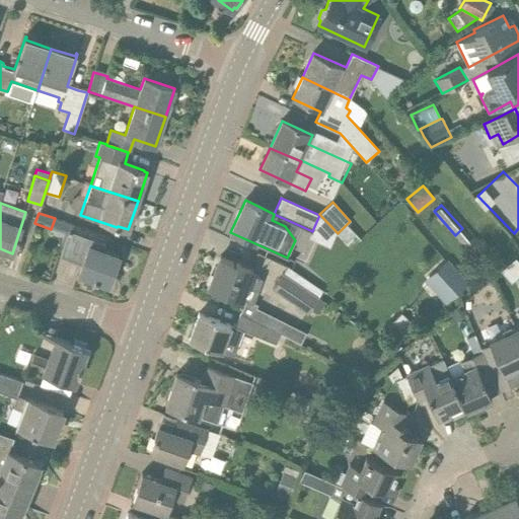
[(361,233),(349,222),(340,230),(351,242),(361,233)]
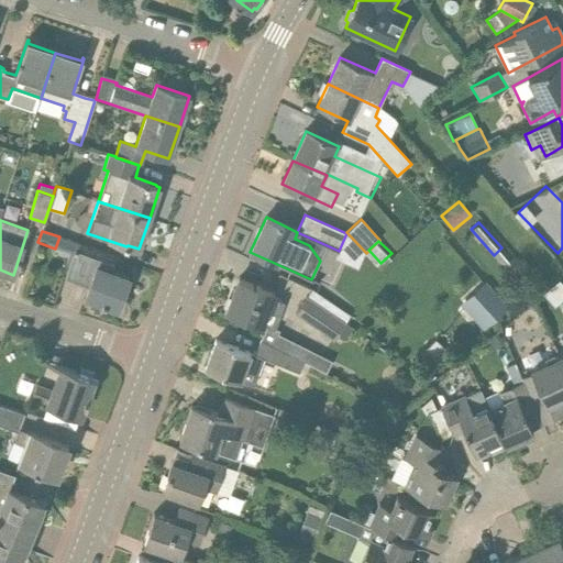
[(114,265),(77,252),(75,251),(65,278),(89,286),(85,298),(101,304),(101,306),(106,307),(107,305),(118,309),(129,279),(111,273),(114,265)]
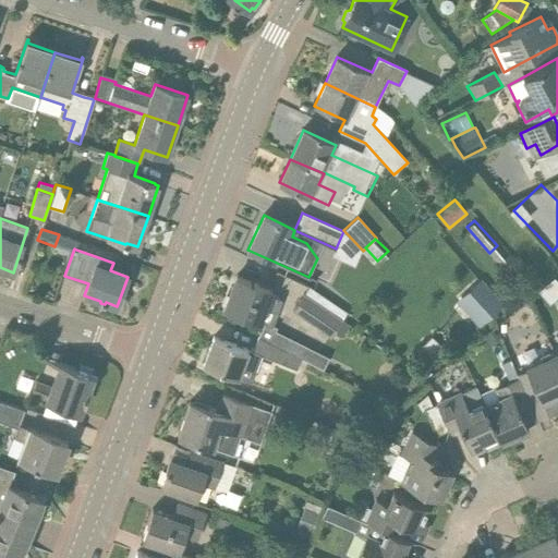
[(257,338),(268,343),(276,327),(273,326),(282,300),(271,295),(274,292),(237,277),(225,310),(262,324),(262,323),(265,324),(257,338)]
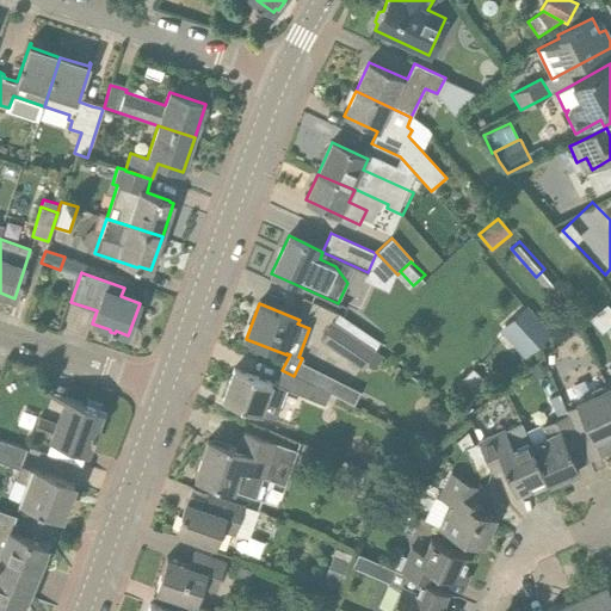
[(499,329),(524,358),(553,334),(526,304),(499,329)]
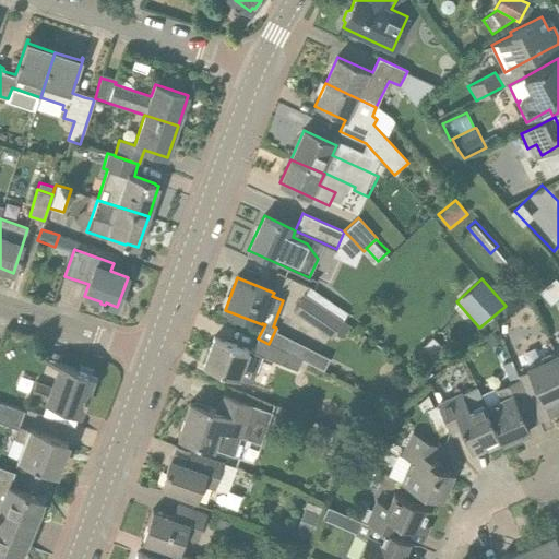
[(304,295),(343,322),(348,314),(309,287),(304,295)]
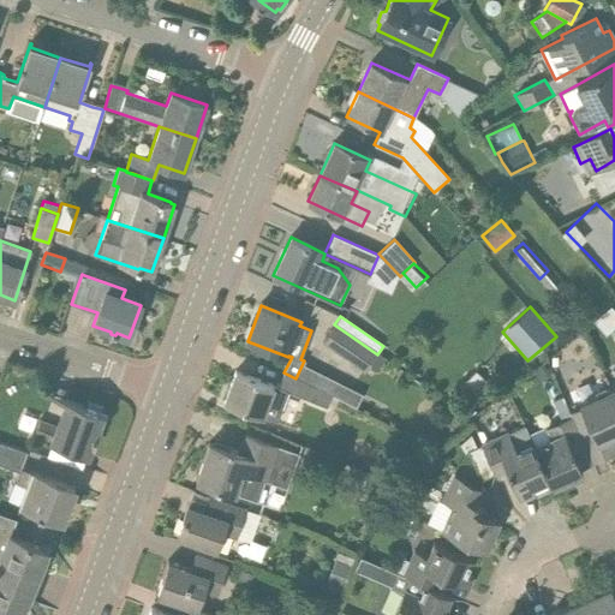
[(575,318),(568,326),(574,332),(581,324),(575,318)]
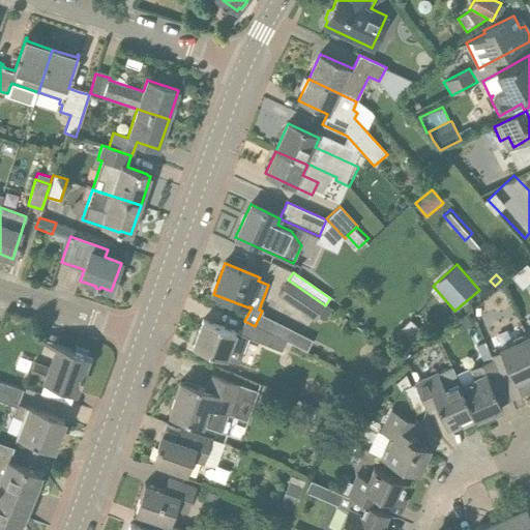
[(277,294),(315,320),(325,305),(288,280),(277,294)]
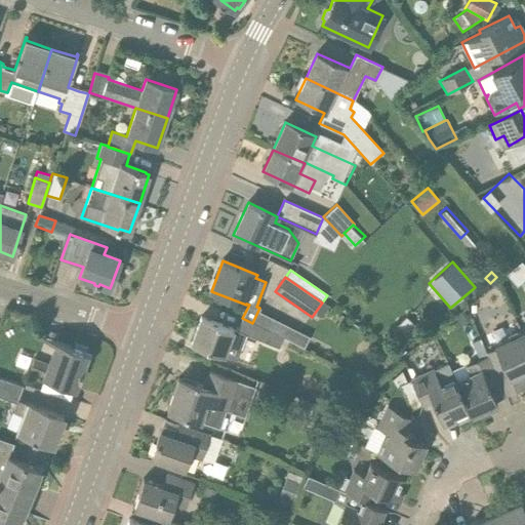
[(328,308),(322,303),(314,314),(321,319),(328,308)]
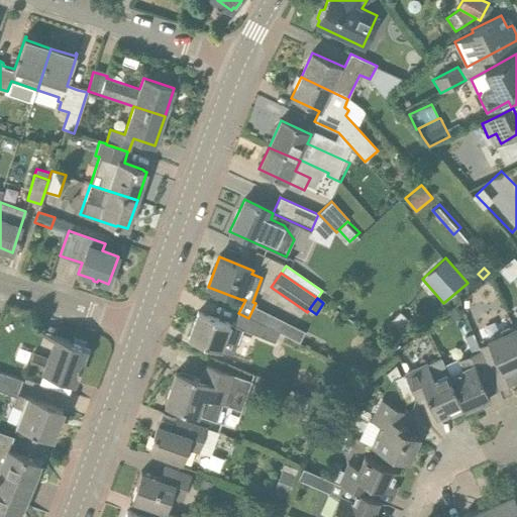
[(400,311),(386,324),(399,337),(413,325),(400,311)]
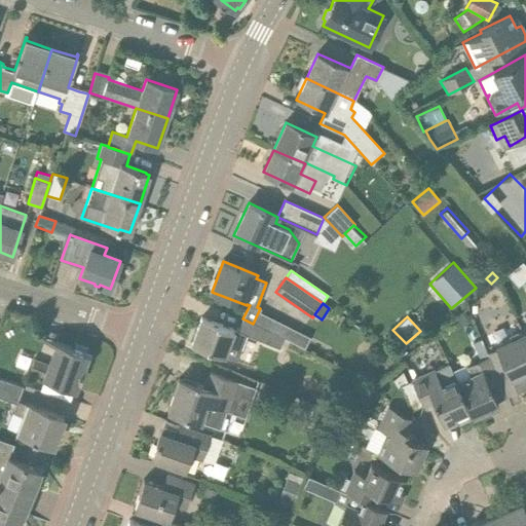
[(253,324),(242,318),(236,332),(201,317),(191,345),(225,359),(226,357),(236,361),(247,335),(263,342),(279,348),(285,338),(253,324)]
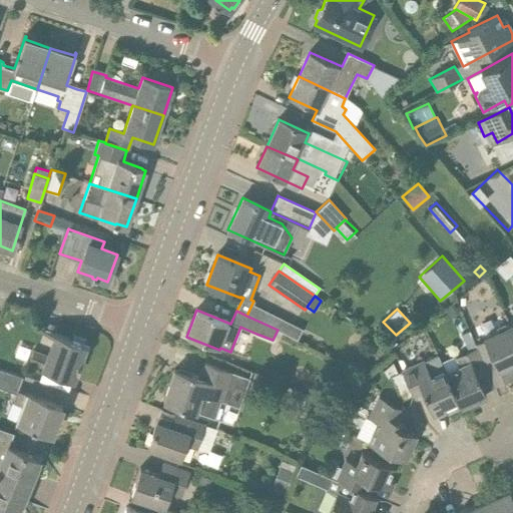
[(284,319),(278,330),(297,340),(303,329),(284,319)]
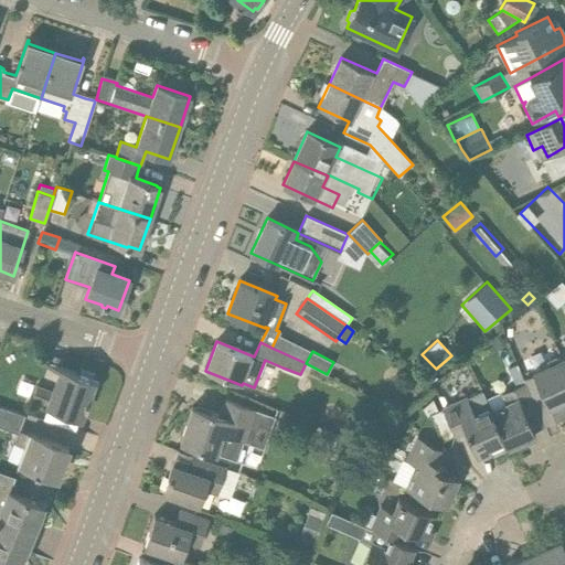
[(532,374),(522,377),(544,426),(561,418),(555,405),(564,400),(564,366),(561,356),(530,371),(532,374)]
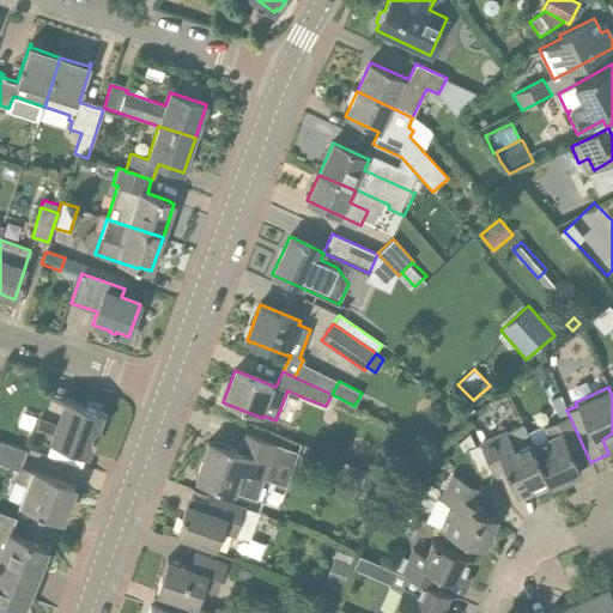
[(542,426),(527,434),(533,445),(532,445),(545,478),(548,486),(581,472),(578,468),(590,462),(566,410),(560,395),(551,400),(559,419),(552,423),(542,428),(542,426)]
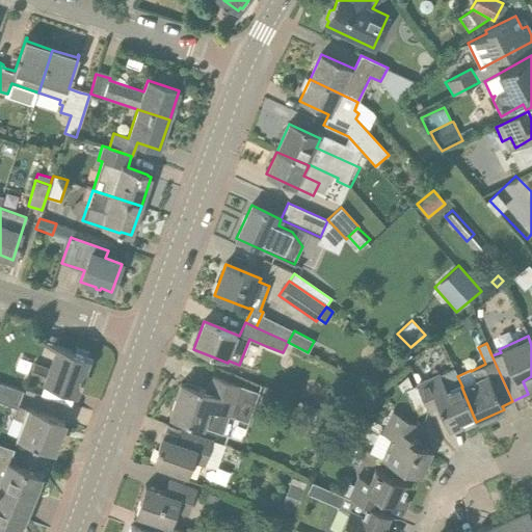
[(57,347),(50,367),(49,370),(34,364),(30,375),(46,381),(46,382),(75,394),(79,381),(80,381),(82,377),(80,377),(87,358),(72,352),(57,347)]
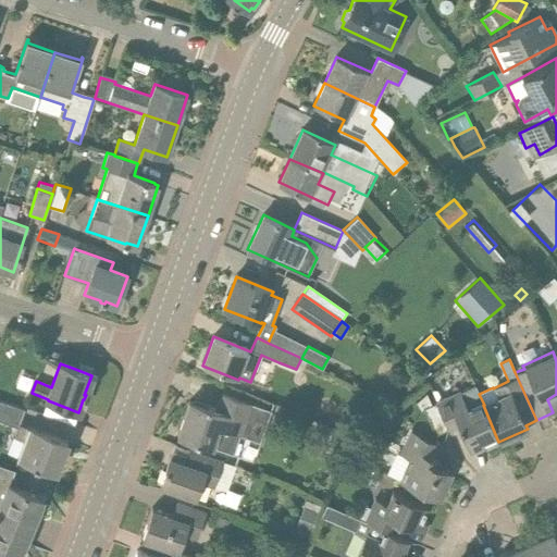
[(481,440),(495,434),(483,405),(484,405),(479,394),(475,385),(455,393),(454,393),(435,401),(448,431),(458,425),(470,449),(483,444),(481,440)]
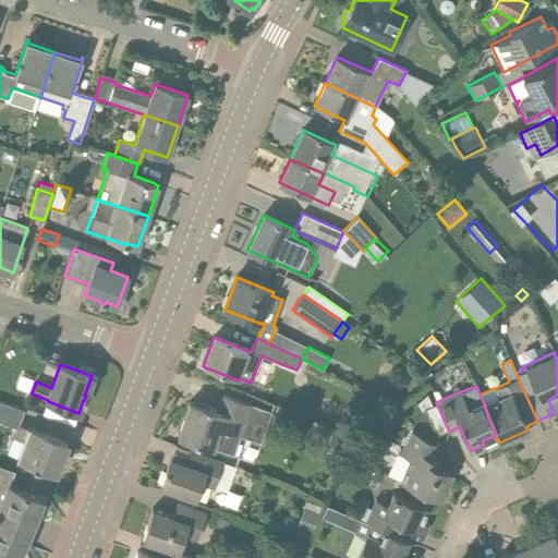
[(213,450),(213,448),(233,455),(240,436),(261,443),(271,411),(222,393),(217,411),(207,408),(207,409),(190,403),(178,437),(213,450)]
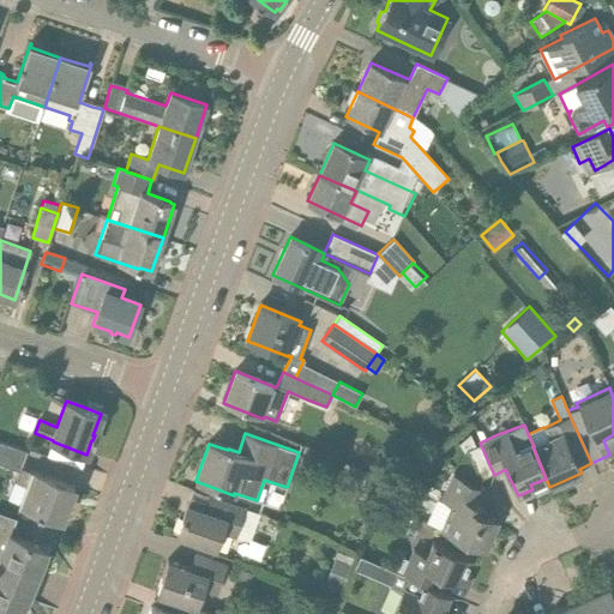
[(459,443),(464,451),(476,446),(470,434),(459,443)]
